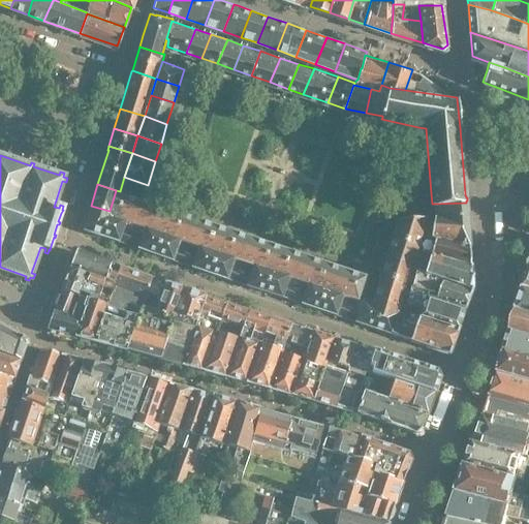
[(137,221),(146,198),(120,191),(116,190),(110,211),(133,220),(137,221)]
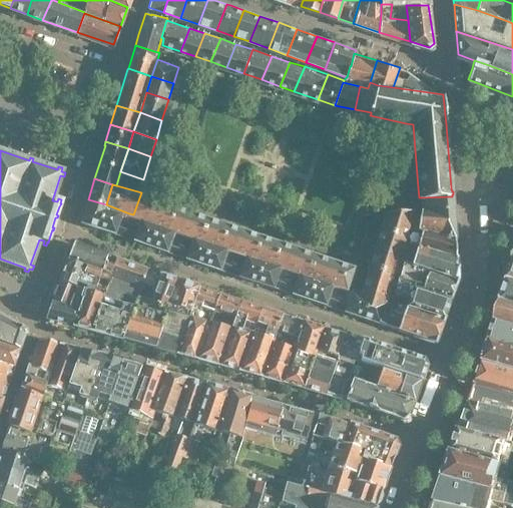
[(133,214),(152,220),(160,198),(141,192),(133,214)]
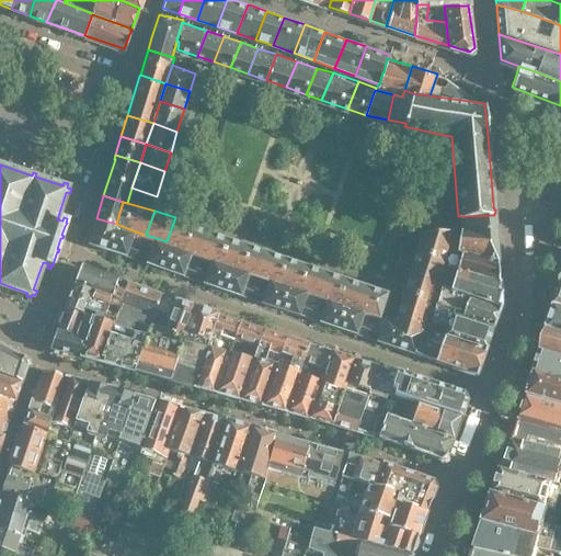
[(460,228),(459,229),(454,228),(450,239),(459,240),(458,249),(461,250),(497,259),(495,225),(496,225),(496,224),(496,222),(495,222),(494,215),(460,216),(460,228)]
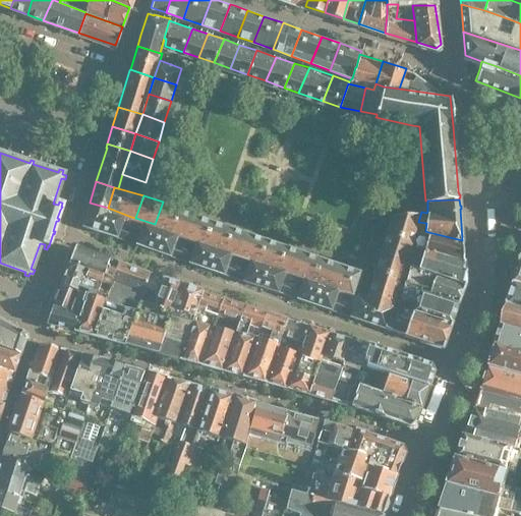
[(163,227),(173,229),(180,208),(163,202),(155,224),(163,227)]
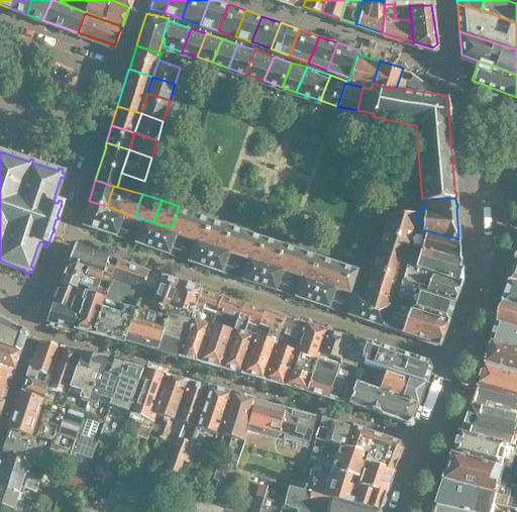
[(107,206),(89,201),(82,222),(99,227),(107,206)]
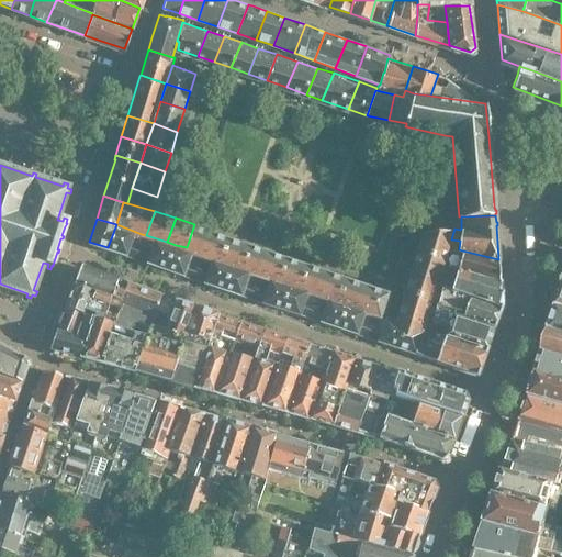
[(142,234),(116,224),(108,247),(126,254),(126,253),(131,241),(138,243),(142,234)]
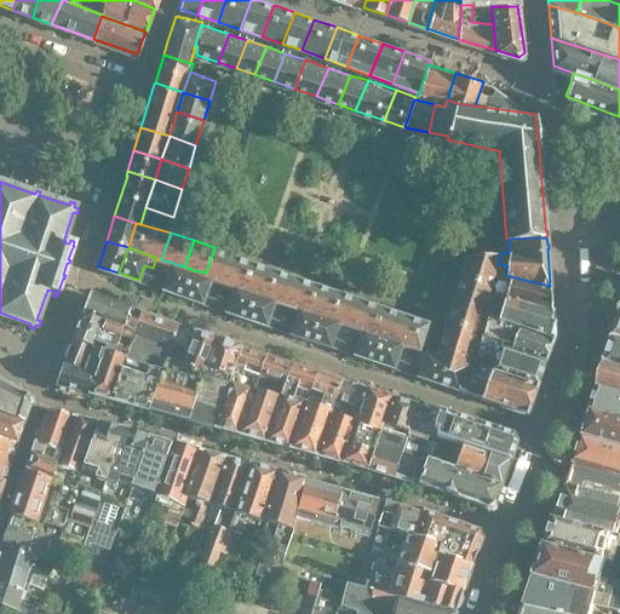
[(224,280),(227,280),(235,254),(214,247),(206,273),(224,280)]
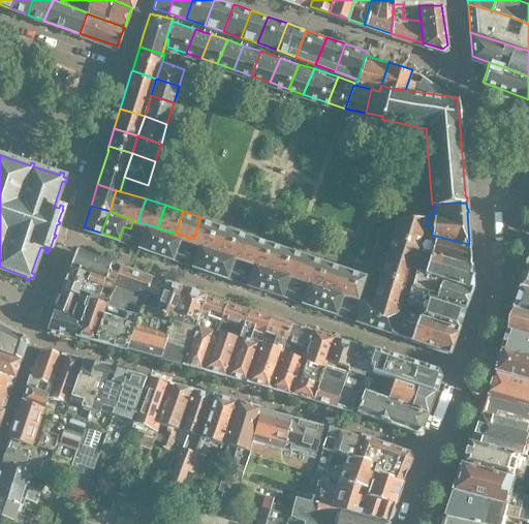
[(428,215),(397,217),(393,233),(421,239),(428,215)]
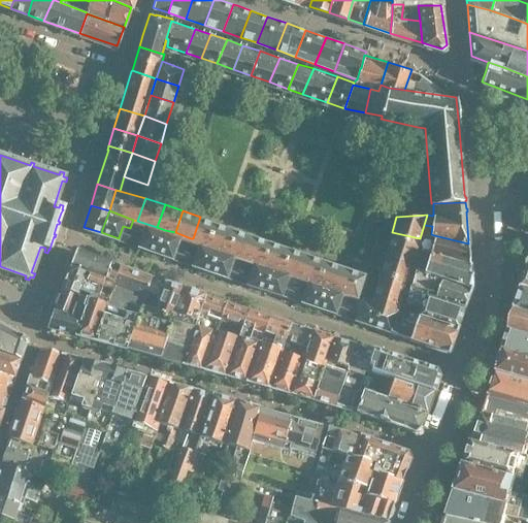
[(193,238),(210,244),(218,222),(200,217),(193,238)]
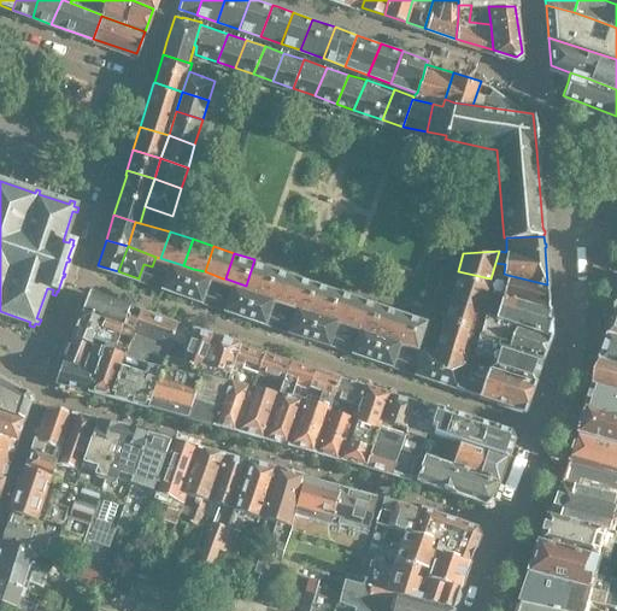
[(183,294),(193,269),(183,265),(160,258),(156,257),(152,266),(144,264),(139,277),(162,285),(162,287),(183,294)]
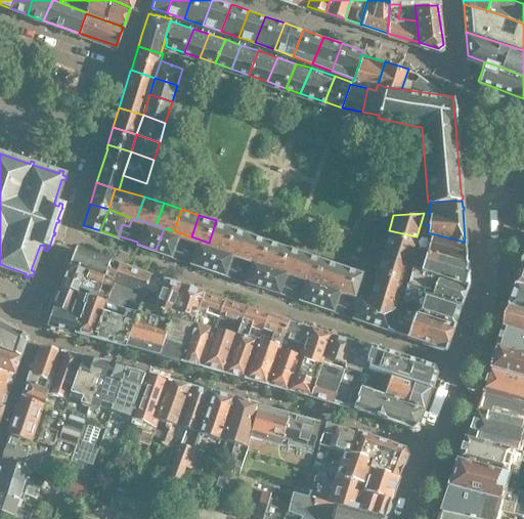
[(216,245),(226,248),(233,226),(216,220),(209,243),(216,245)]
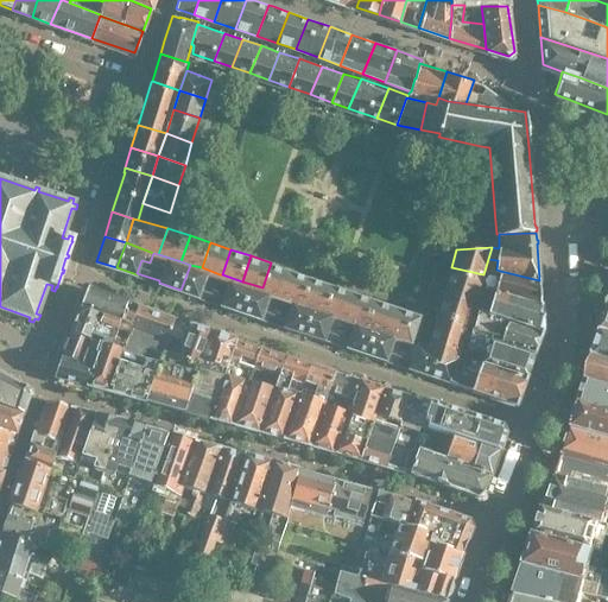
[(263,287),(283,295),(292,270),(271,263),(263,287)]
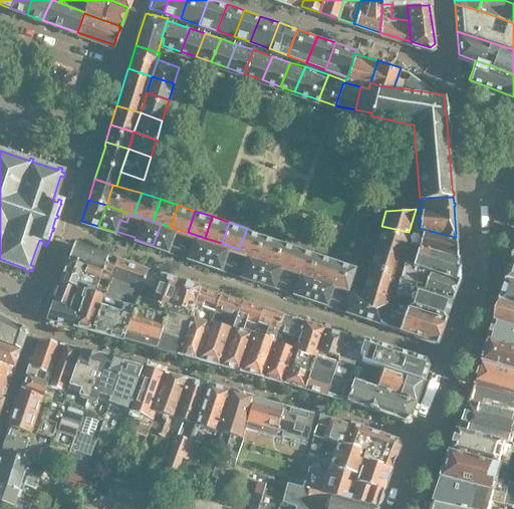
[(179,253),(186,232),(171,226),(161,224),(153,245),(169,250),(169,249),(179,253)]
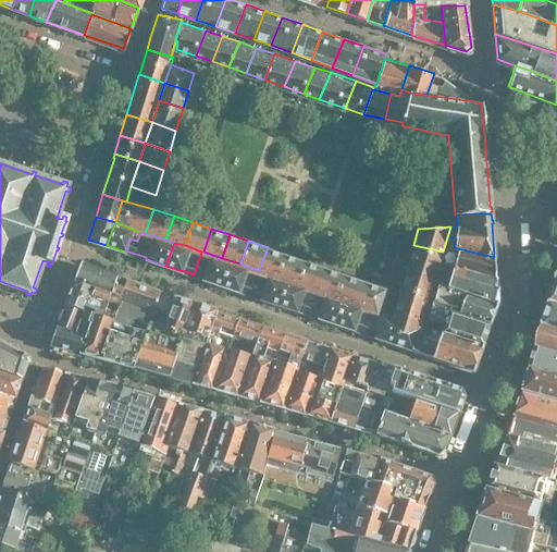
[(443,252),(413,245),(407,265),(435,273),(443,252)]
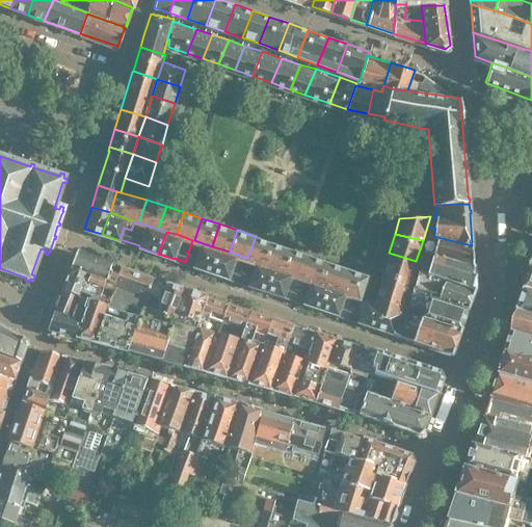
[(247,258),(266,264),(273,242),(256,236),(247,258)]
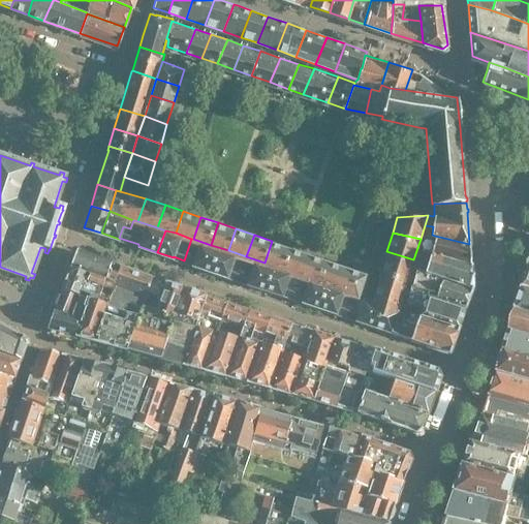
[(435,236),(430,253),(470,266),(470,265),(469,265),(469,250),(469,244),(435,236)]
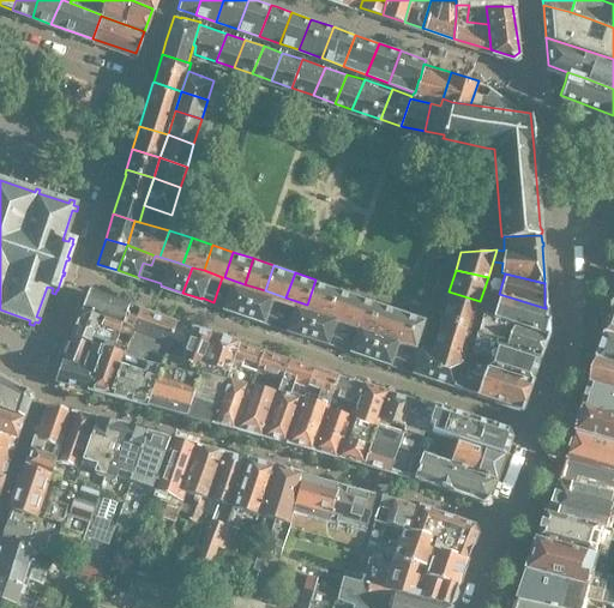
[(244,313),(253,287),(245,284),(224,277),(222,277),(214,302),(224,306),(224,307),(244,313)]
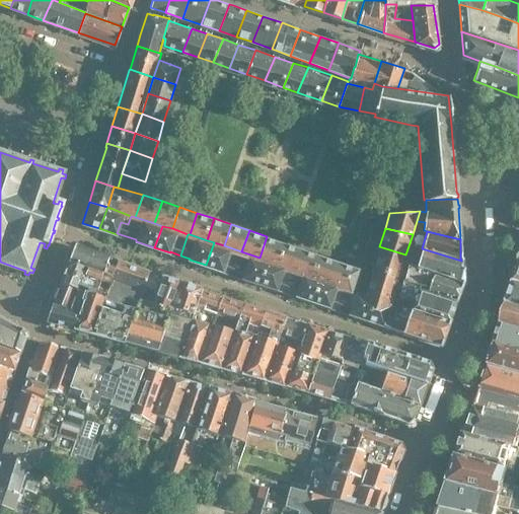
[(269,261),(277,263),(284,242),(267,236),(260,258),(269,261)]
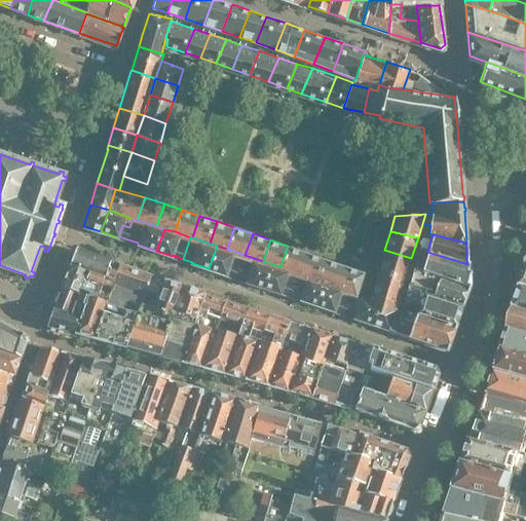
[(236,276),(245,255),(227,249),(217,246),(209,268),(225,274),(226,273),(236,276)]
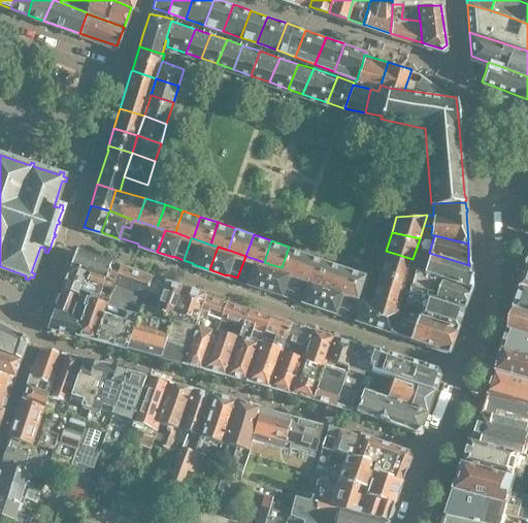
[(282,267),(299,273),(306,252),(289,247),(282,267)]
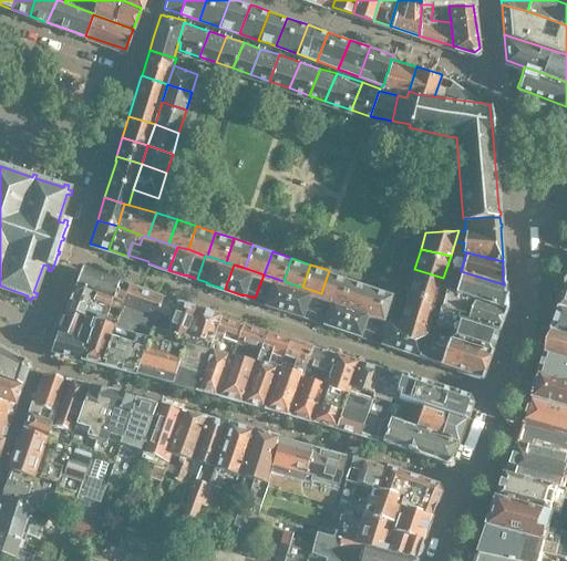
[(83,266),(75,284),(93,291),(112,298),(123,301),(125,290),(116,287),(119,279),(83,266)]
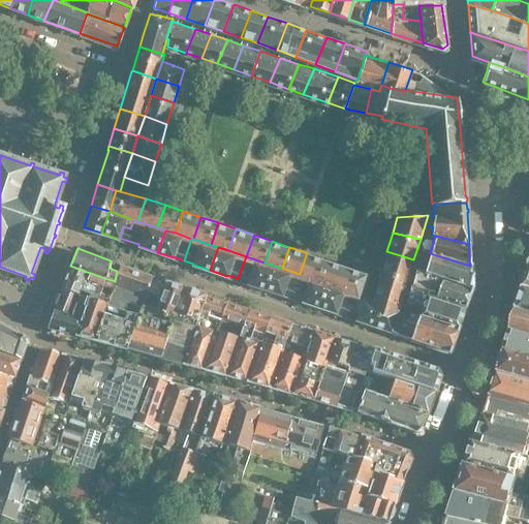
[(407,278),(413,259),(386,251),(381,270),(407,278)]
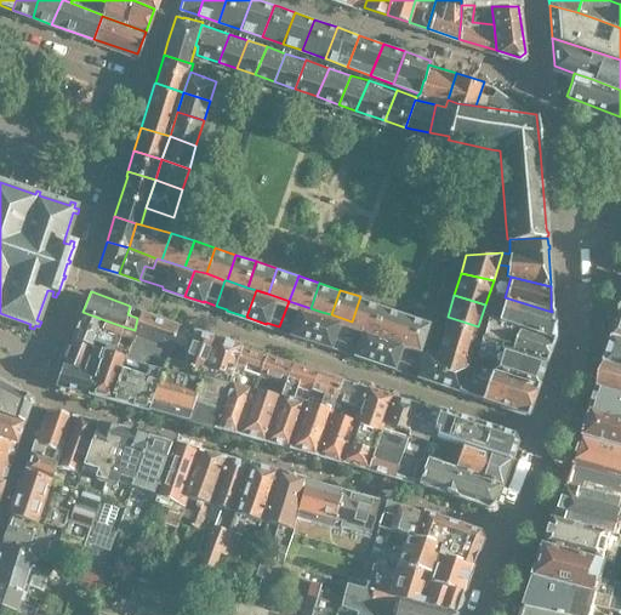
[(374,329),(383,305),(360,296),(352,322),(374,329)]
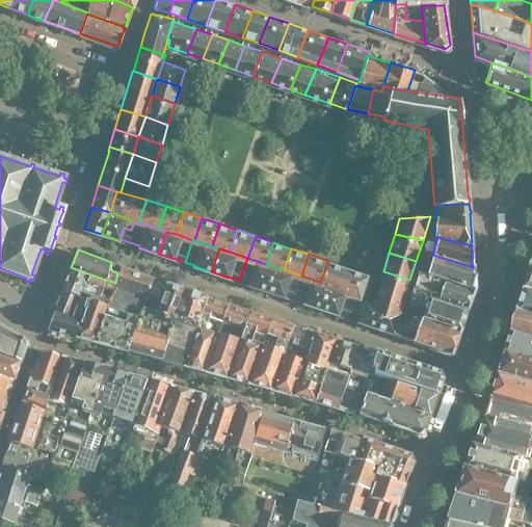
[(432,255),(427,272),(427,274),(473,290),(474,289),(475,289),(474,288),(473,288),(473,282),(473,274),(472,269),(473,267),(432,255)]
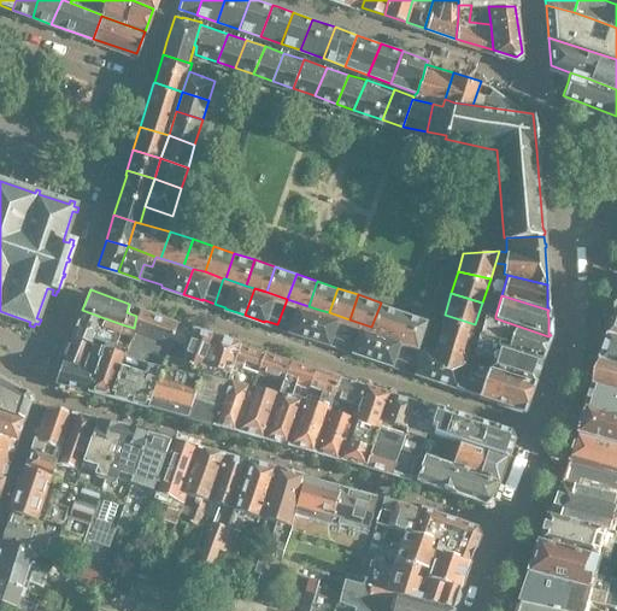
[(288,330),(310,336),(319,310),(309,306),(287,299),(277,324),(288,329),(288,330)]
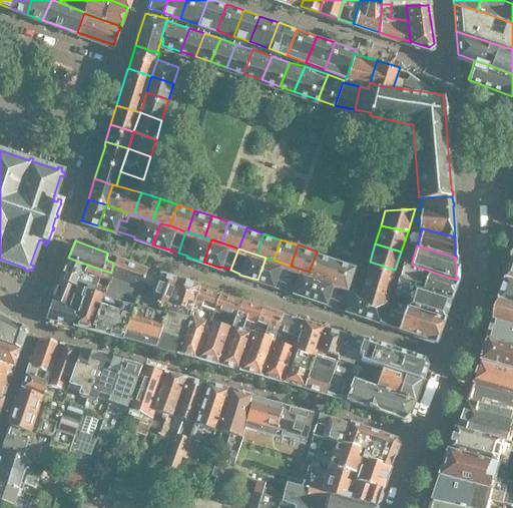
[(335,258),(317,251),(309,272),(318,275),(328,278),(335,258)]
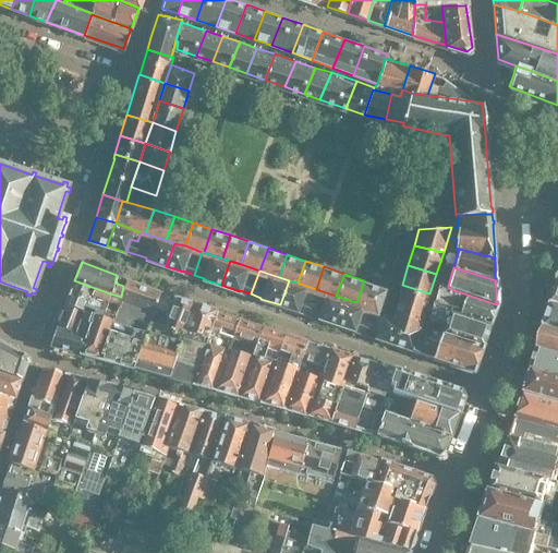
[(123,286),(121,299),(113,320),(132,326),(135,315),(149,321),(153,312),(154,311),(161,290),(125,278),(123,286)]
